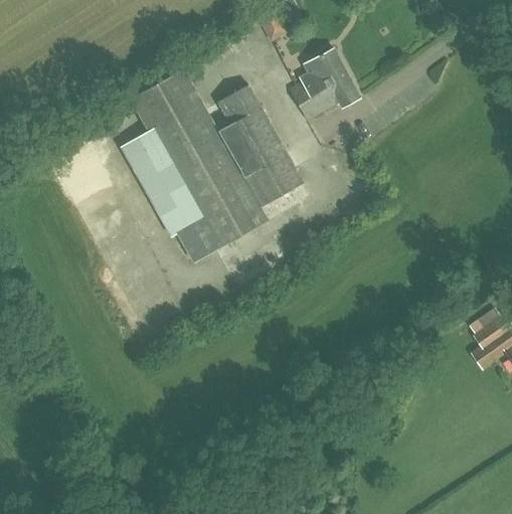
[(285,29),(272,5),(254,14),(268,38),(285,29)]
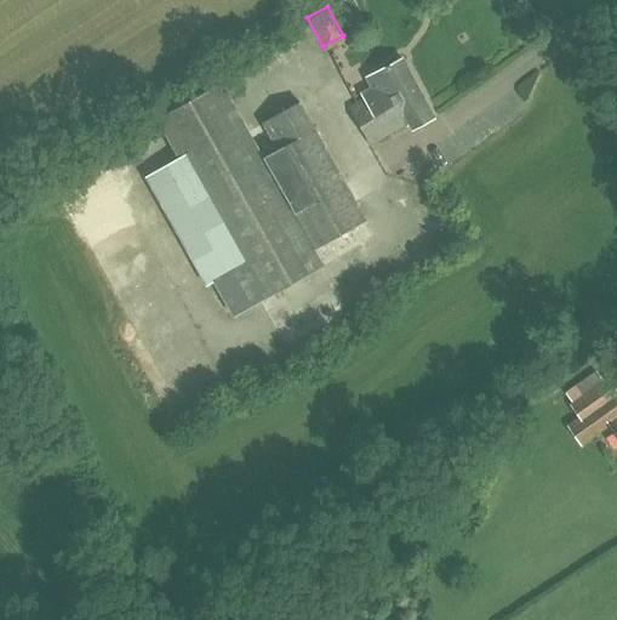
[(407,129),(429,118),(398,58),(363,77),(369,87),(358,94),(360,98),(346,107),(366,143),(405,123),(407,129)]
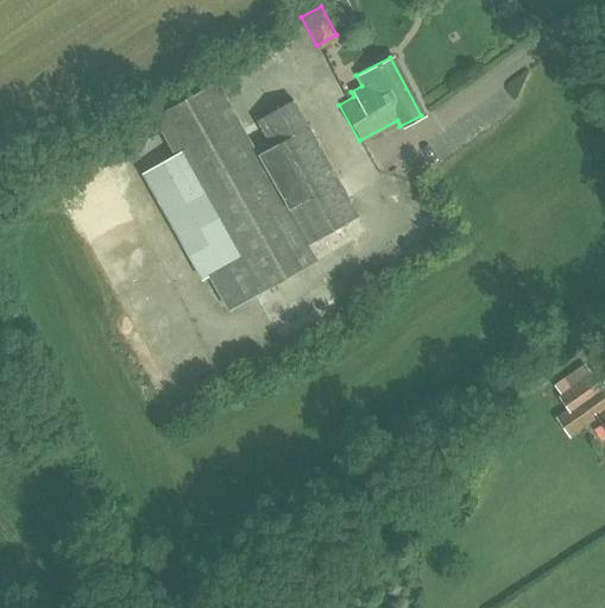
[(357,215),(291,100),(257,119),(257,120),(240,130),(213,81),(153,116),(175,155),(142,173),(202,280),(209,276),(228,311),(254,296),(314,262),(314,261),(352,238),(344,223),(357,215)]
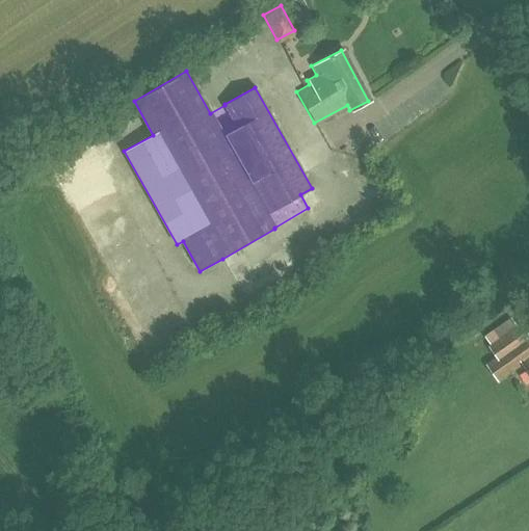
[(118,156),(105,161),(118,193),(132,188),(118,156)]
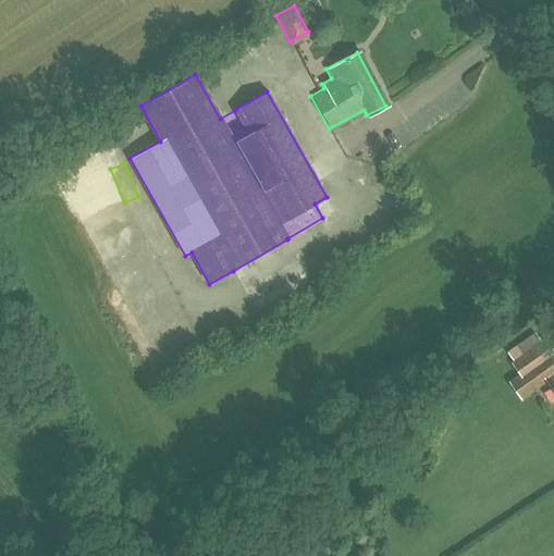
[(126,317),(146,308),(142,299),(122,308),(126,317)]
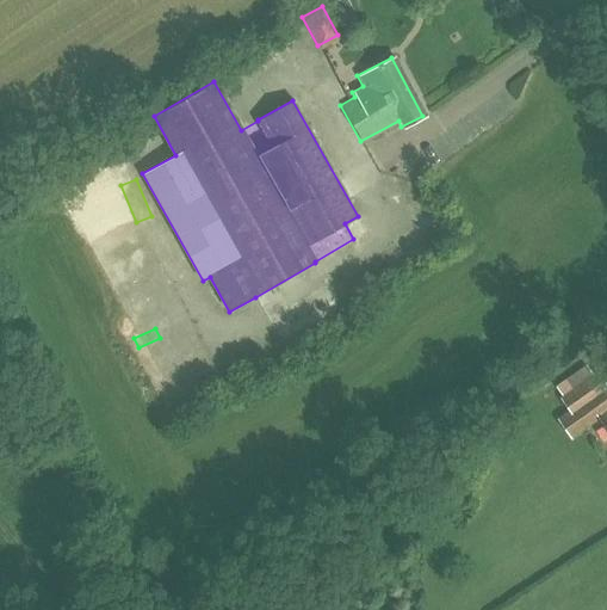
[(606,430),(606,392),(605,389),(606,388),(595,374),(559,398),(570,413),(598,394),(606,406),(595,413),(606,430)]
